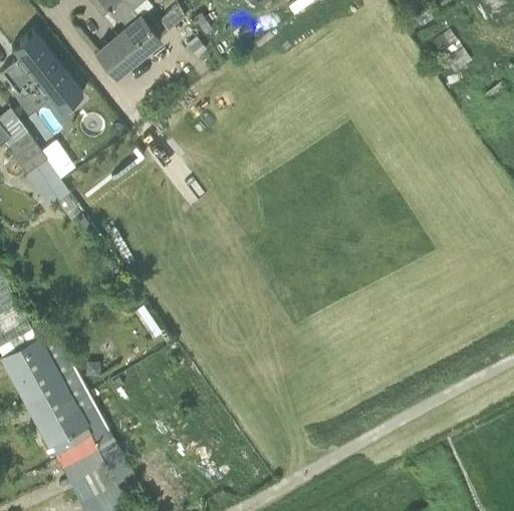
[(109,8),(117,17),(118,17),(129,28),(97,54),(116,77),(160,41),(141,18),(154,7),(148,0),(91,0),(103,13),(109,8)]
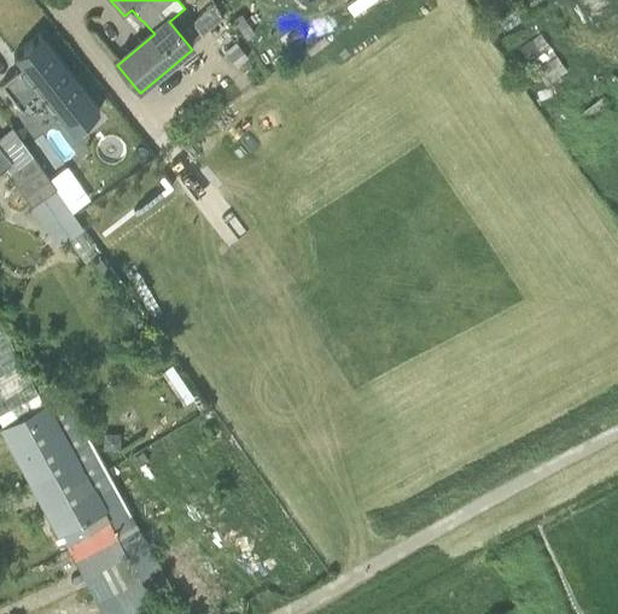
[(13,58),(23,70),(18,75),(17,74),(15,76),(16,77),(5,86),(4,85),(1,87),(22,112),(44,95),(74,134),(76,133),(70,126),(93,109),(98,115),(100,113),(40,37),(39,39),(40,41),(17,58),(16,57),(13,58)]
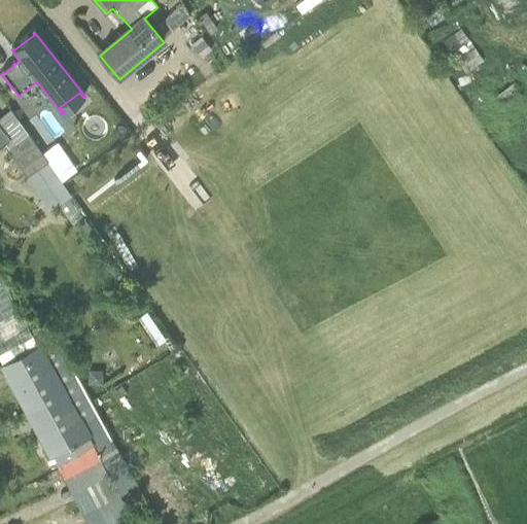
[(212,51),(202,38),(192,45),(191,46),(202,60),(212,51)]
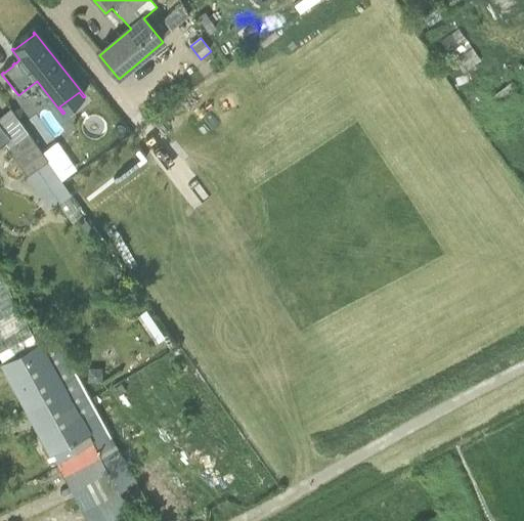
[(465,75),(477,66),(468,52),(465,55),(455,61),(465,75)]
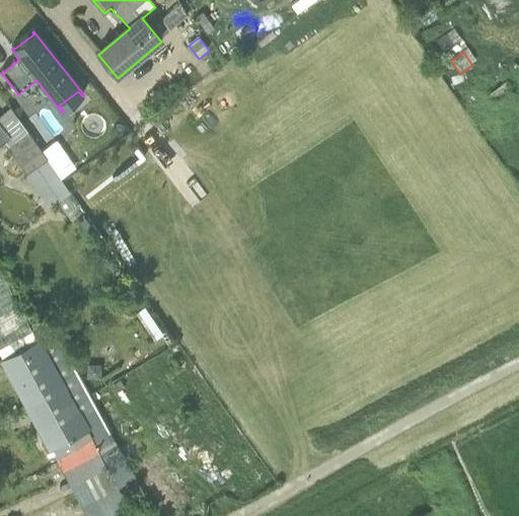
[(0,126),(0,146),(10,138),(0,126)]
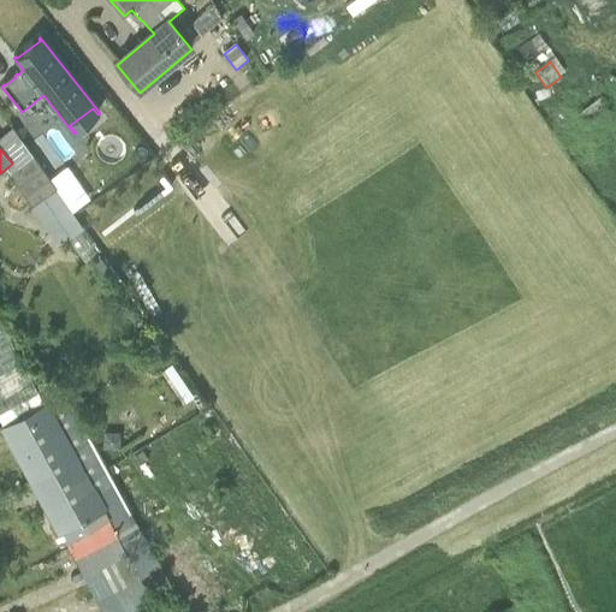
[(33,158),(10,176),(33,208),(57,191),(33,158)]
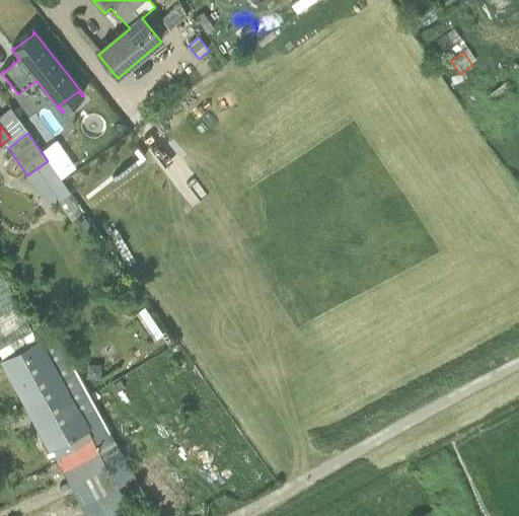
[(48,161),(27,175),(47,203),(58,202),(67,196),(70,194),(48,161)]
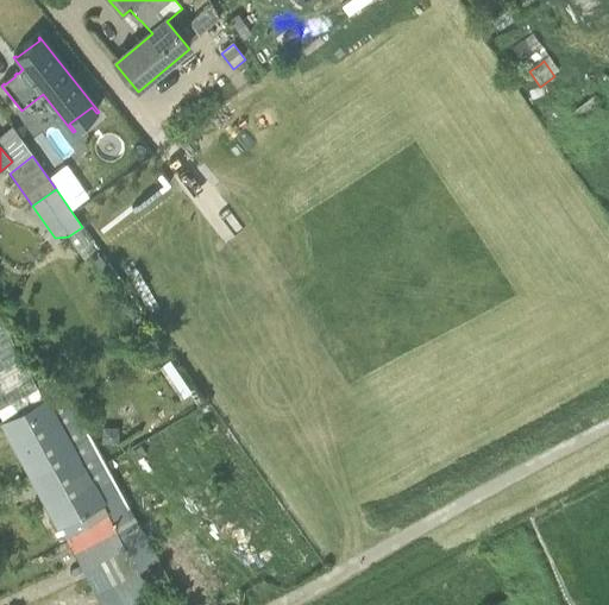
[(106,503),(49,399),(62,392),(51,373),(36,382),(39,389),(0,409),(0,413),(5,421),(0,423),(57,529),(106,503)]
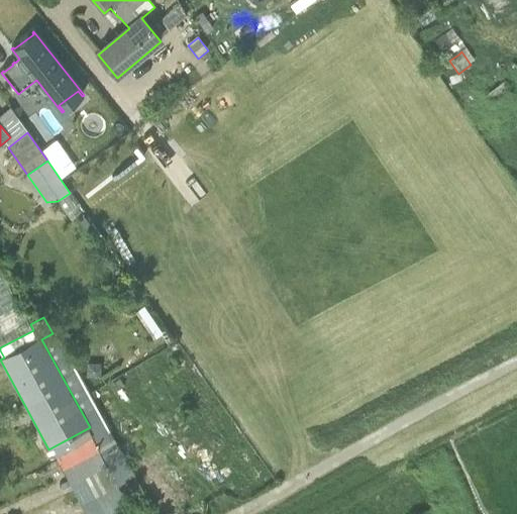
[(72,347),(73,335),(64,334),(64,347),(72,347)]
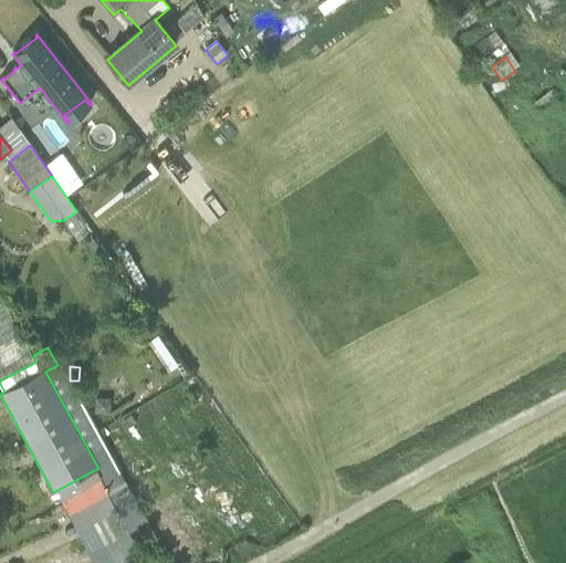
[(122,418),(128,429),(138,424),(132,413),(122,418)]
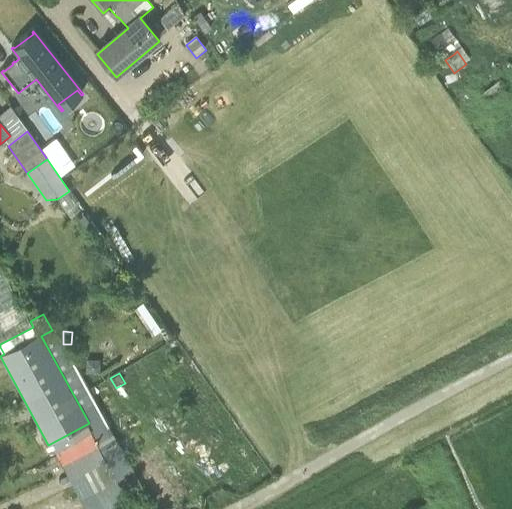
[(136,464),(152,490),(163,508),(170,508),(174,506),(145,459),(136,464)]
